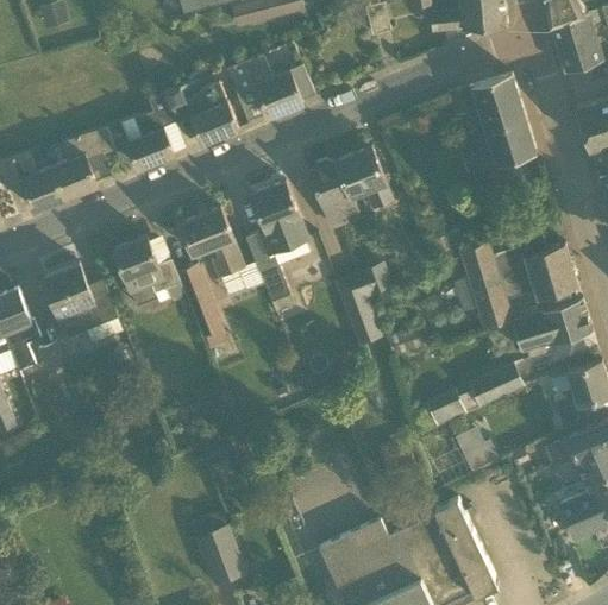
[(236,29),(304,11),(300,0),(256,0),(231,7),(236,29)]
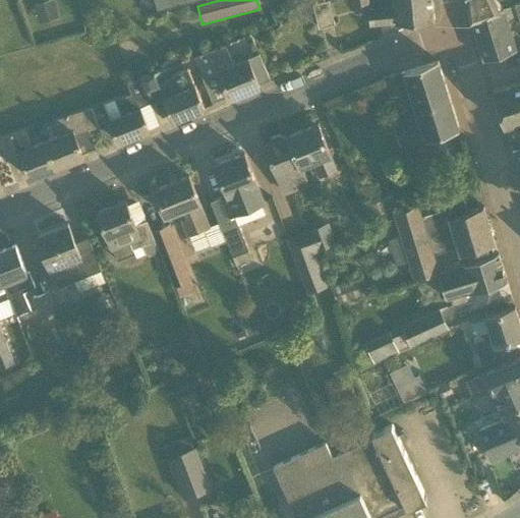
[(352,0),(354,9),(368,6),(366,0),(352,0)]
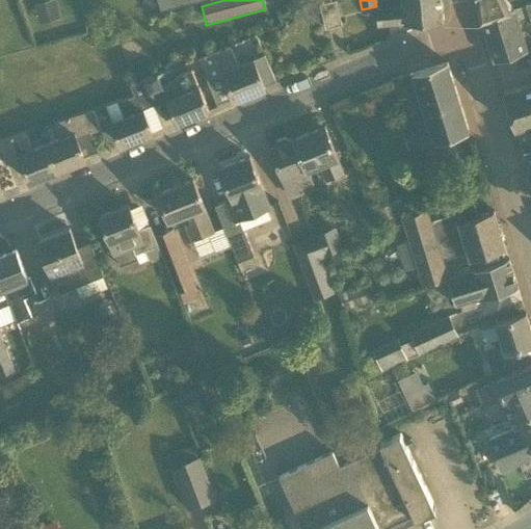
[(404,26),(419,25),(443,23),(441,0),(401,0),(402,9),(375,11),(377,28),(404,26)]
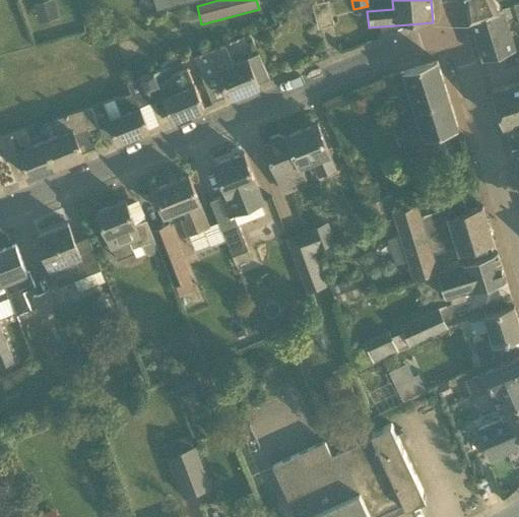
[(464,0),(467,15),(498,6),(494,0),(464,0)]
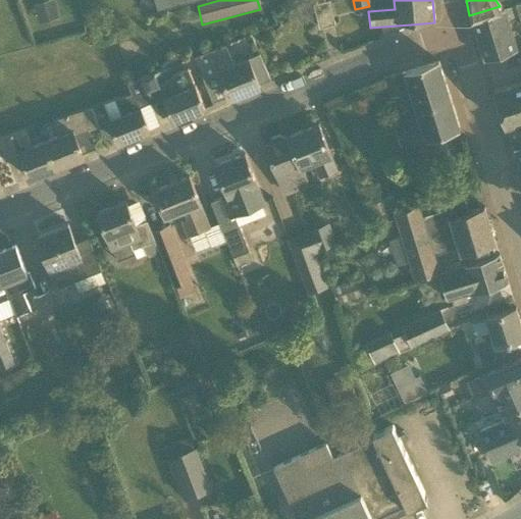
[(319,31),(334,27),(328,3),(313,7),(319,31)]
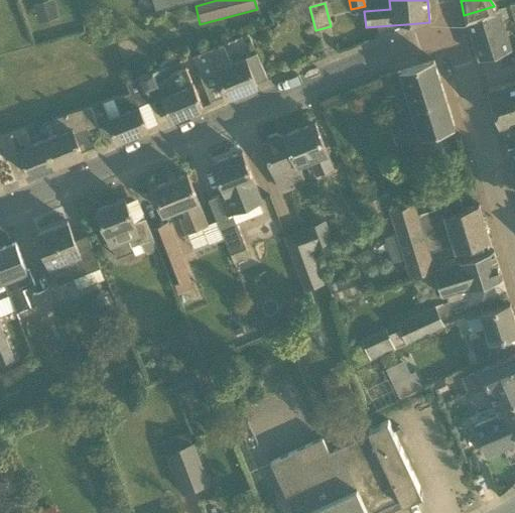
[(496,11),(494,6),(464,15),(465,21),(465,23),(466,22),(471,38),(503,28),(498,11),(496,11)]
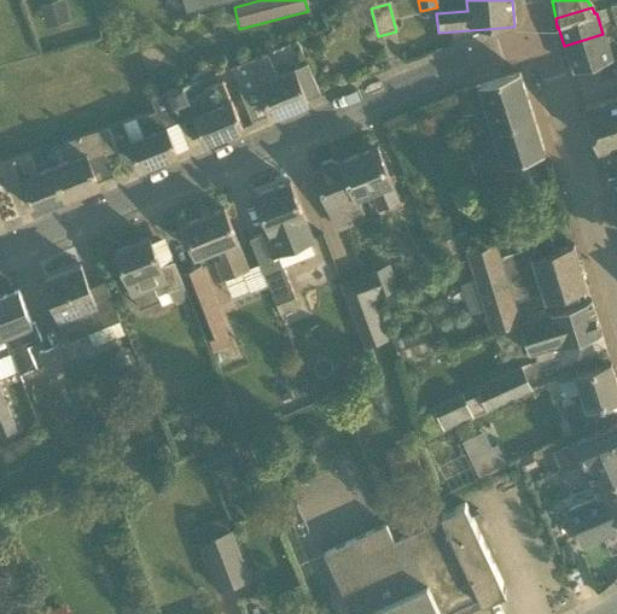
[(574,74),(612,62),(603,34),(564,46),(574,74)]
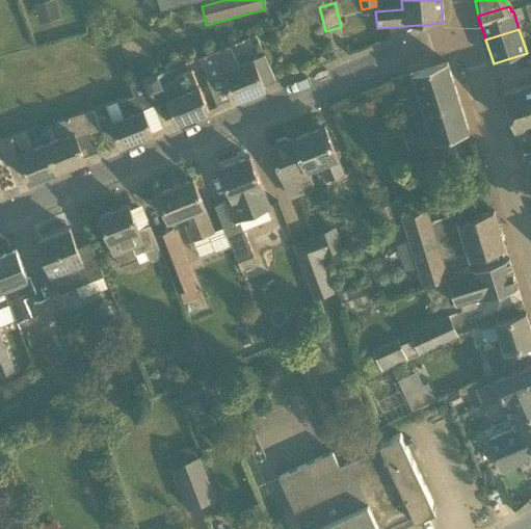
[(237,68),(229,48),(197,60),(207,83),(223,76),(234,103),(264,90),(263,86),(274,81),(264,57),(237,68)]
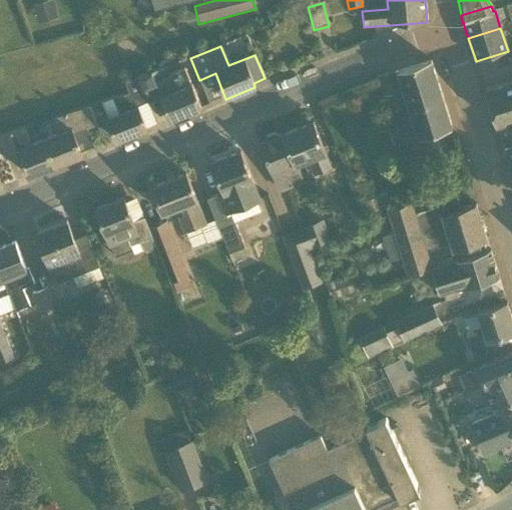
[(418,137),(449,128),(451,127),(431,62),(398,73),(412,118),(388,126),(394,144),(418,137)]
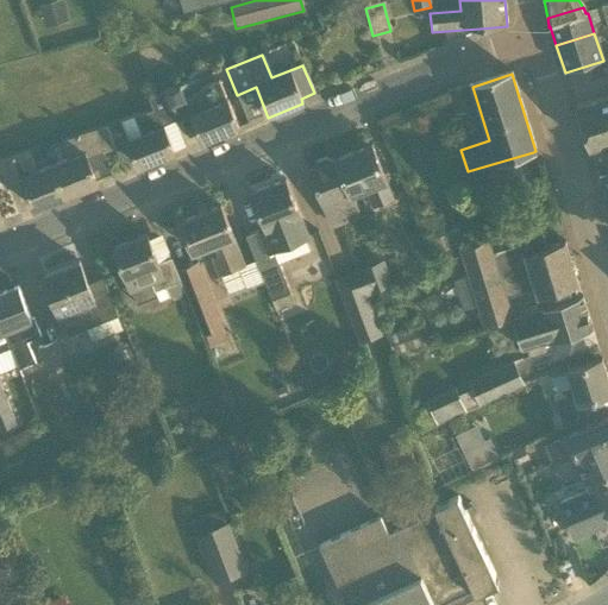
[(226,102),(219,82),(201,89),(202,95),(186,102),(180,87),(164,93),(177,123),(190,117),(202,144),(238,130),(227,102),(226,102)]
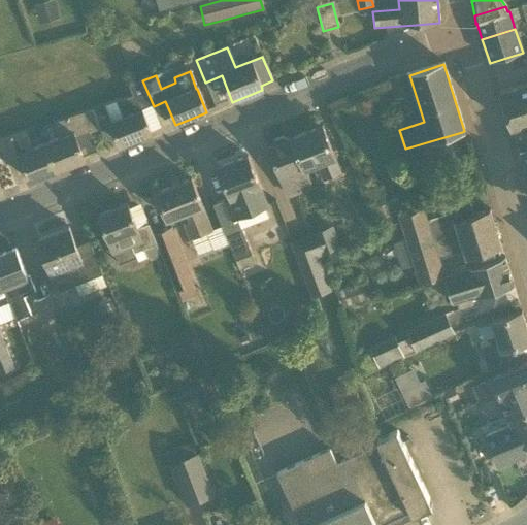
[(388,80),(389,84),(394,100),(410,95),(404,76),(404,75),(388,80)]
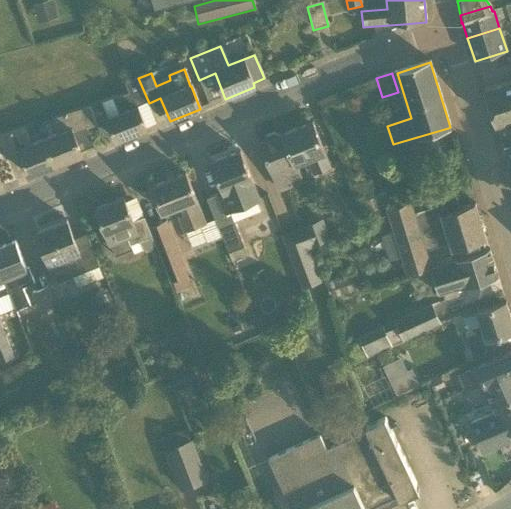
[(116,142),(147,130),(137,107),(149,103),(138,78),(124,84),(129,94),(112,99),(119,115),(107,119),(116,142)]
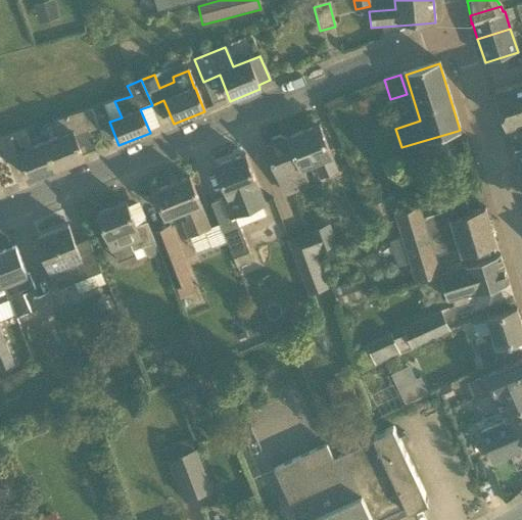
[(521,84),(494,92),(503,119),(521,112),(521,84)]
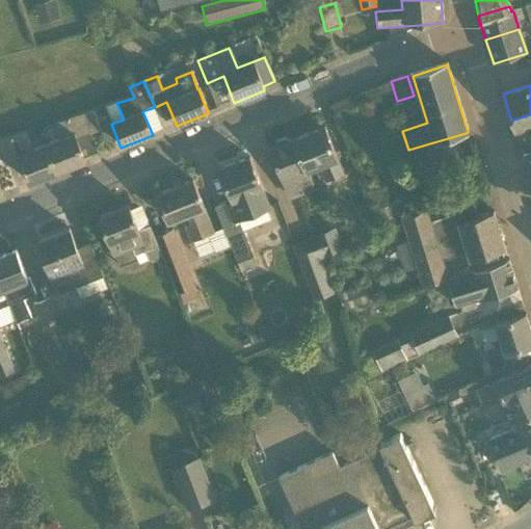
[(57,174),(86,161),(77,139),(100,131),(93,111),(54,124),(60,140),(46,147),(57,174)]
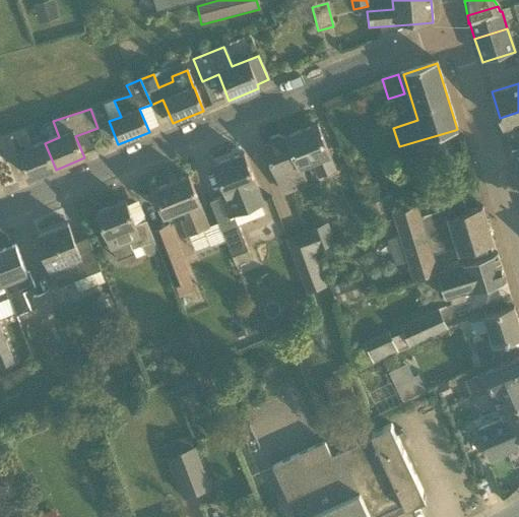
[(518,139),(518,112),(500,118),(503,129),(506,128),(510,142),(518,139)]
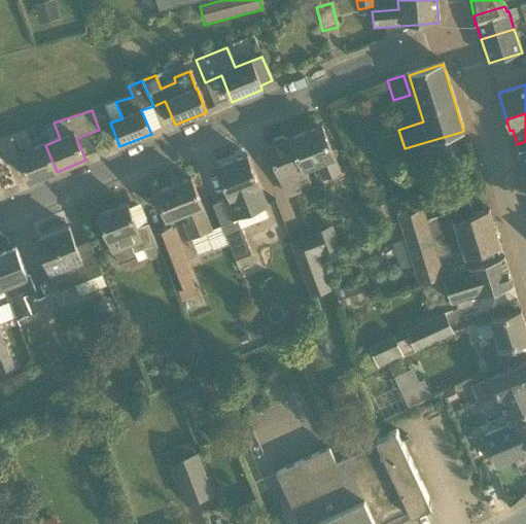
[(339,174),(332,159),(321,128),(294,138),(308,170),(309,173),(317,169),(322,180),(339,174)]
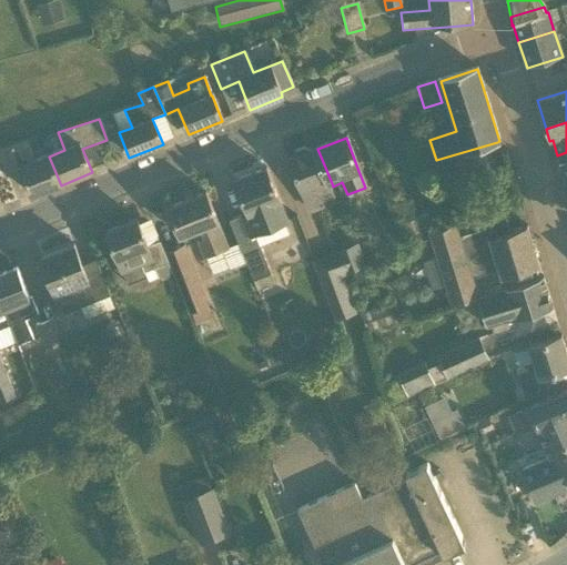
[(27,142),(0,151),(0,159),(1,163),(6,178),(20,171),(31,198),(61,185),(49,157),(34,162),(27,142)]
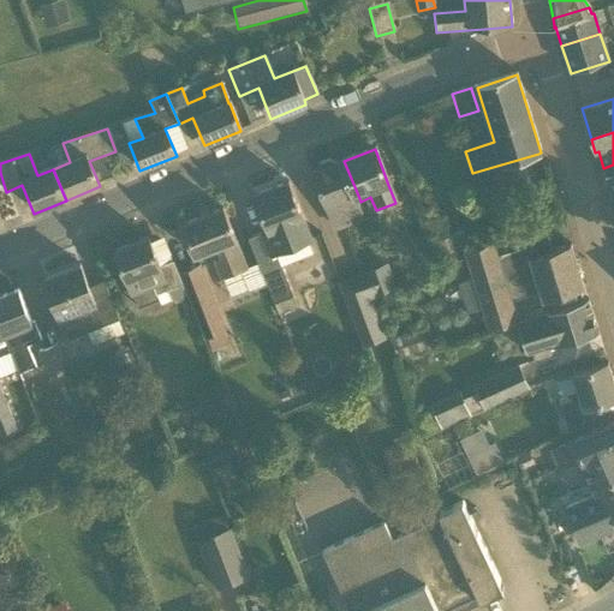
[(359,198),(344,161),(335,165),(329,161),(319,166),(317,172),(313,174),(335,231),(350,225),(349,219),(363,214),(357,199),(359,198)]
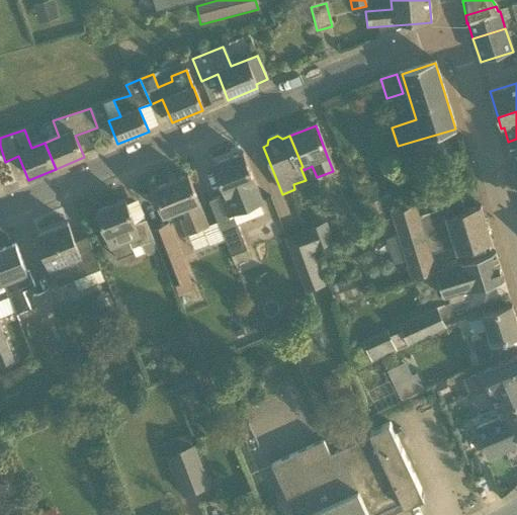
[(516,168),(516,167),(516,139),(508,142),(516,168)]
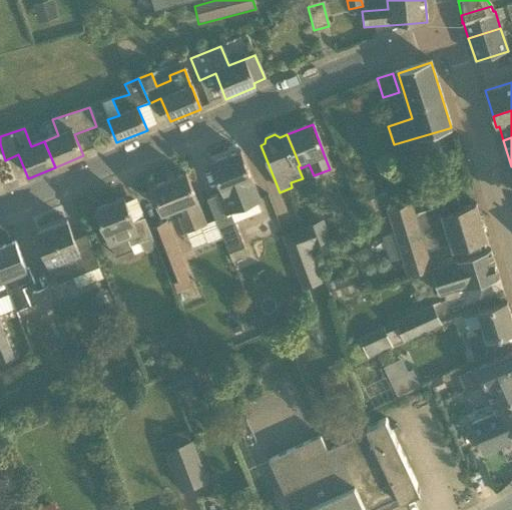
[(226,214),(242,207),(260,200),(239,153),(211,164),(222,192),(218,194),(226,214)]
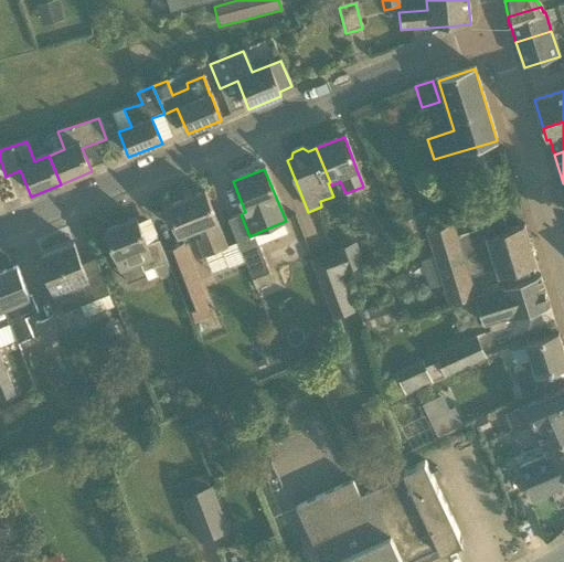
[(167,207),(178,236),(199,229),(202,239),(195,241),(202,257),(224,250),(204,193),(167,207)]
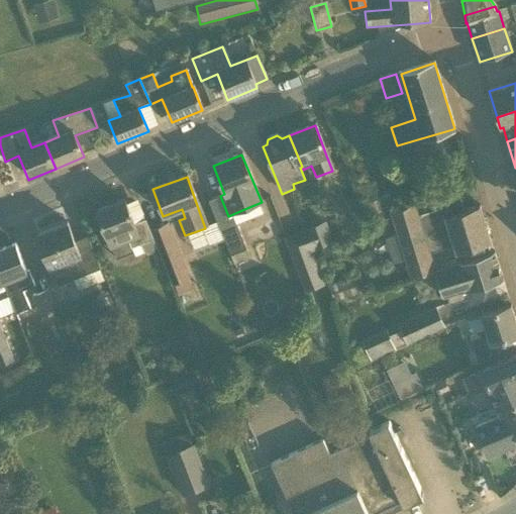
[(411,279),(434,272),(429,253),(454,246),(456,252),(490,242),(479,207),(463,212),(459,199),(441,205),(442,208),(418,216),(414,205),(391,212),(411,279)]
